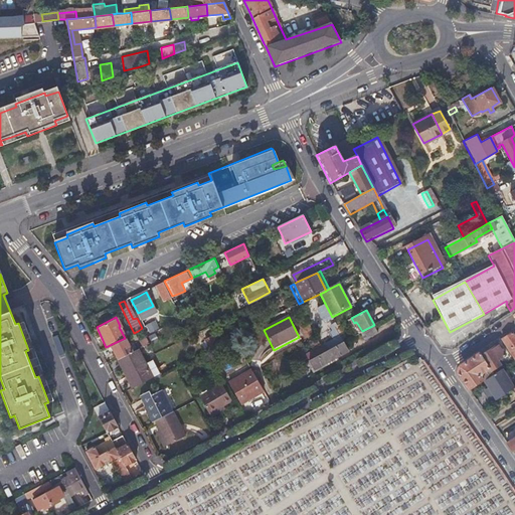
[(150,333),(160,328),(156,320),(147,325),(150,333)]
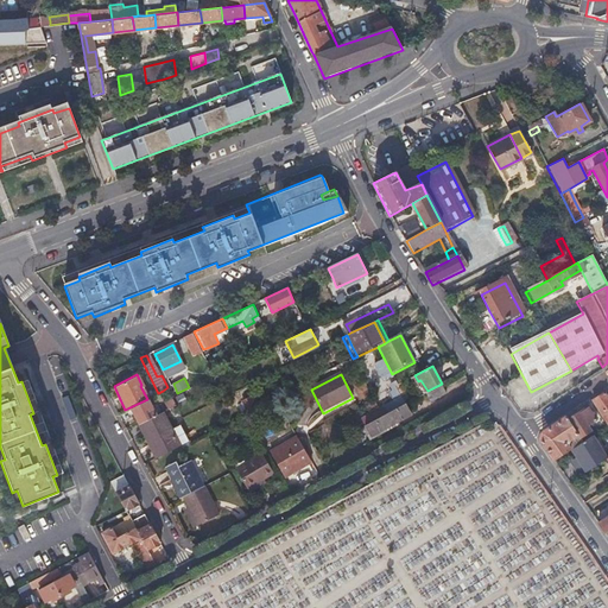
[(233,381),(236,388),(244,385),(239,378),(233,381)]
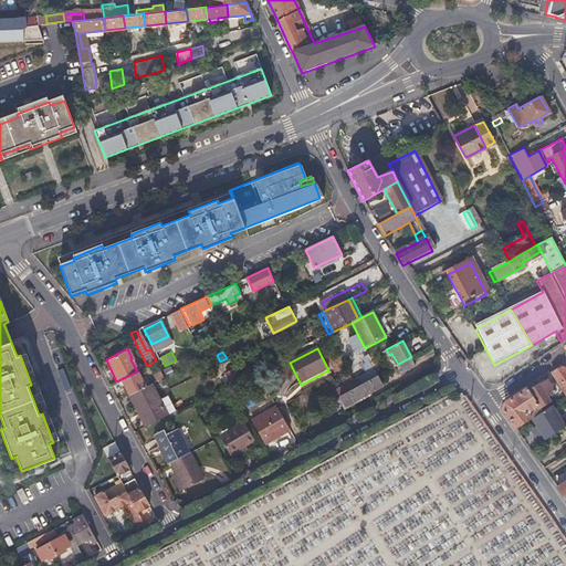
[(416,365),(411,357),(398,364),(396,365),(400,373),(416,365)]
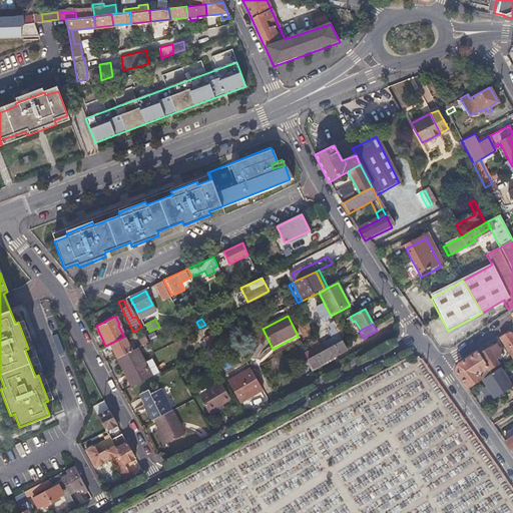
[(512,359),(512,358),(512,334),(512,333),(510,330),(499,338),(512,359)]
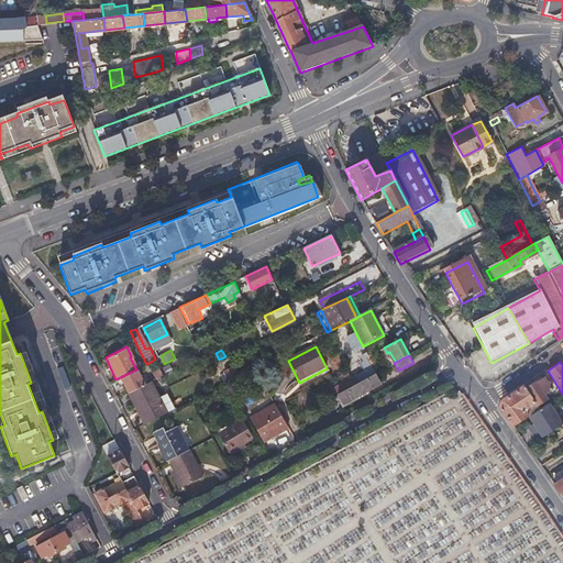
[(166,376),(175,374),(172,364),(164,366),(166,376)]
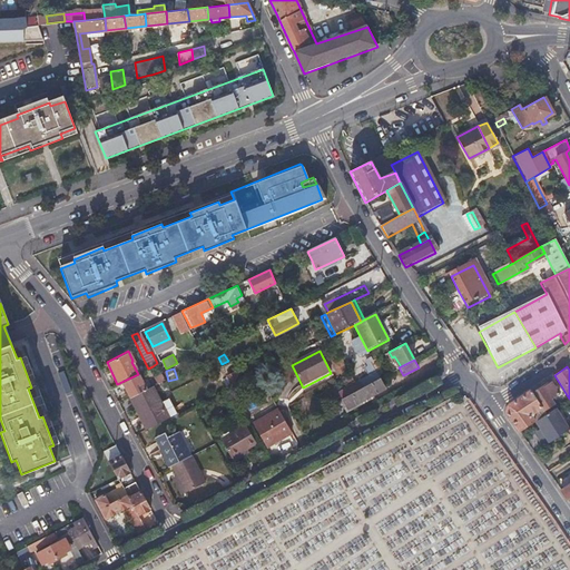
[(166,380),(163,374),(160,370),(153,374),(157,383),(166,380)]
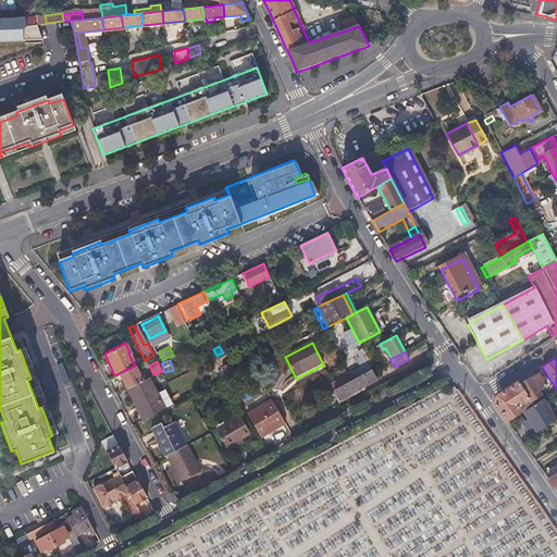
[(220,367),(222,371),(224,375),(232,371),(227,362),(220,367)]
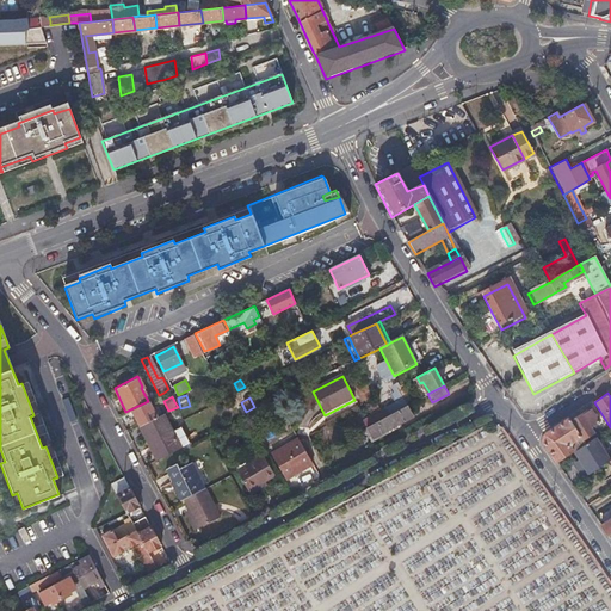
[(130,409),(139,426),(156,418),(148,401),(130,409)]
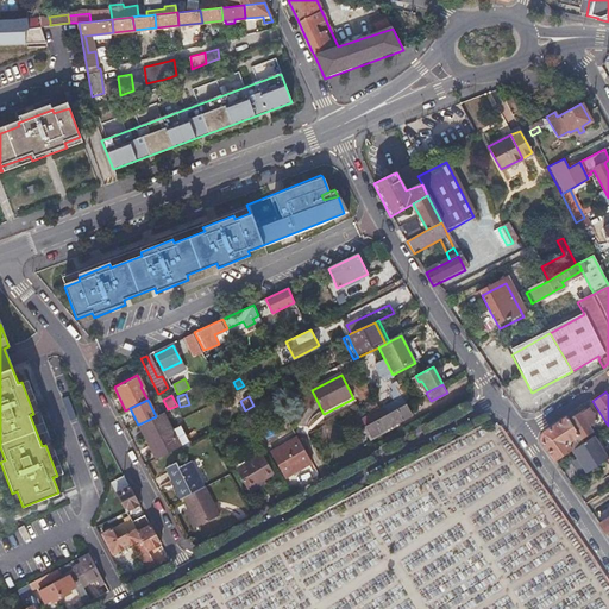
[(366,426),(369,431),(372,435),(413,413),(407,403),(366,426)]
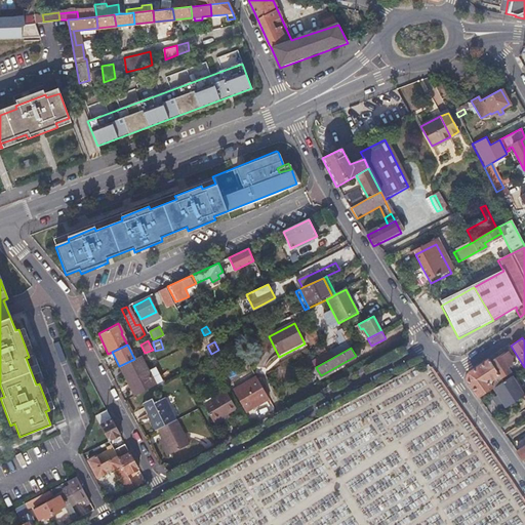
[(499,376),(505,374),(510,370),(508,367),(516,362),(508,352),(502,355),(500,352),(488,360),(499,376)]
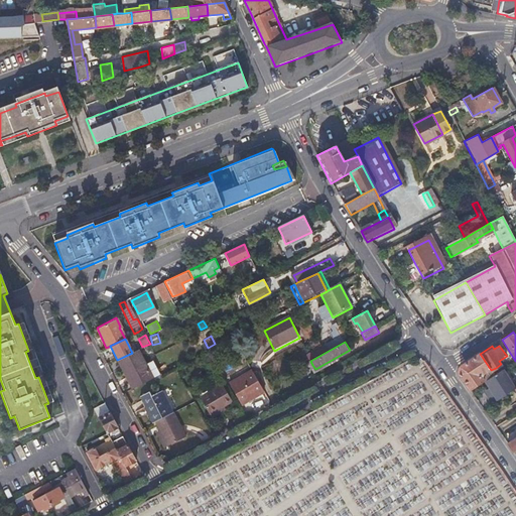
[(132,353),(117,360),(132,389),(152,379),(137,350),(132,353)]
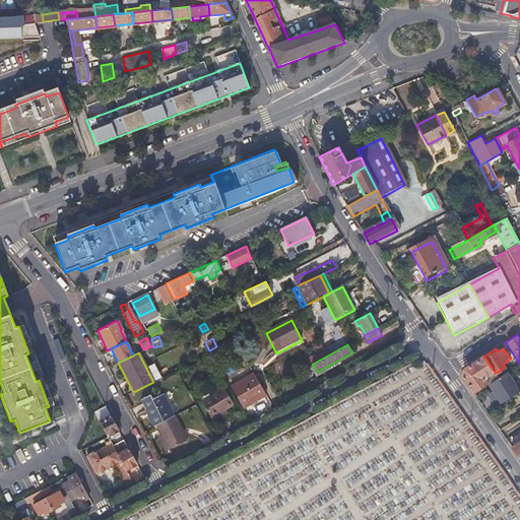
[(499,378),(495,373),(483,356),(463,370),(462,378),(468,387),(473,394),(488,385),(499,378)]
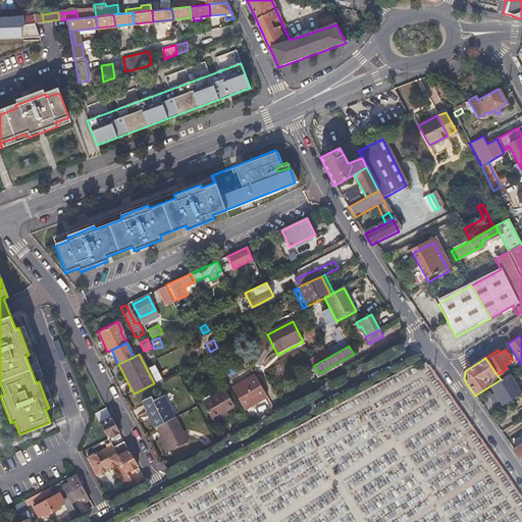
[(492,401),(497,409),(521,394),(521,393),(509,374),(505,376),(501,379),(489,386),(493,393),(498,398),(492,401)]
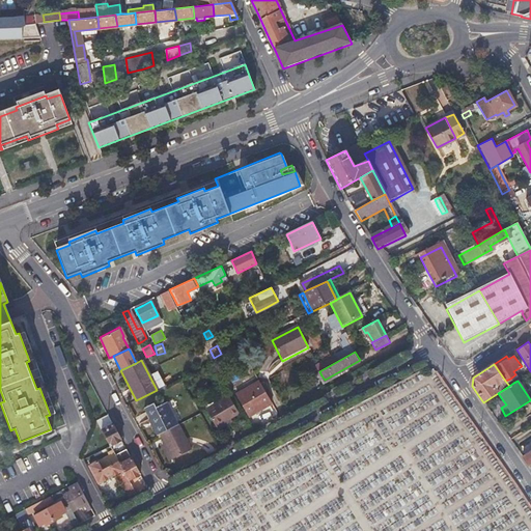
[(259,382),(248,389),(235,395),(249,417),(272,403),(259,382)]
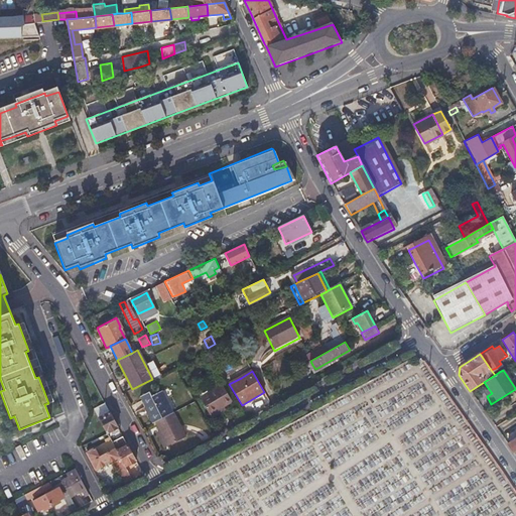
[(224,386),(213,392),(202,399),(211,415),(224,407),(234,402),(224,386)]
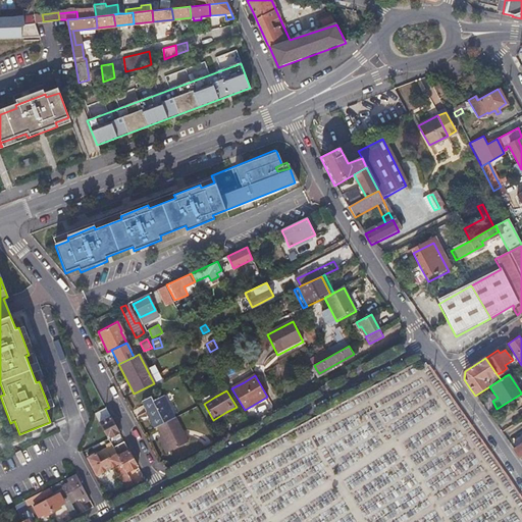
[(488,396),(492,401),(498,398),(493,393),(488,396)]
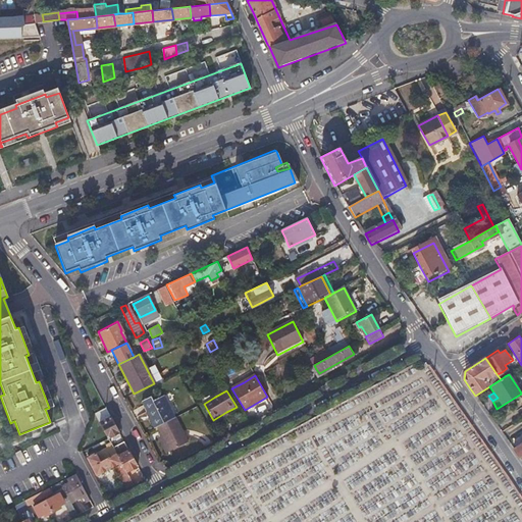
[(153,401),(151,397),(141,402),(147,412),(149,411),(152,417),(149,419),(154,429),(157,427),(175,417),(163,396),(153,401)]
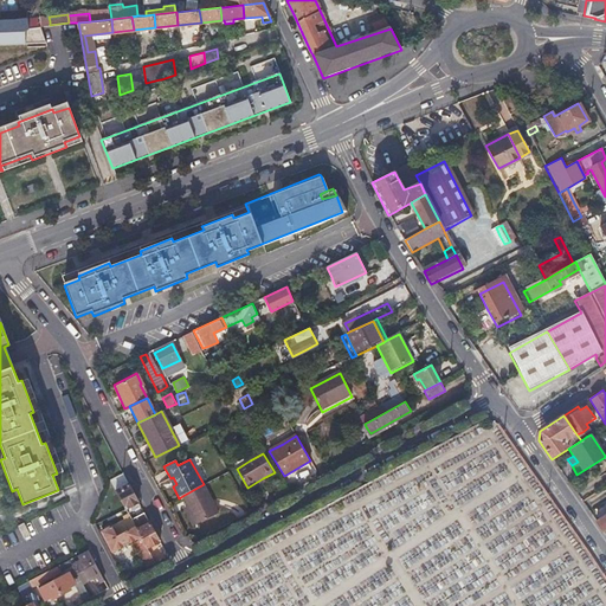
[(110,479),(123,505),(127,504),(128,507),(139,501),(123,472),(110,479)]
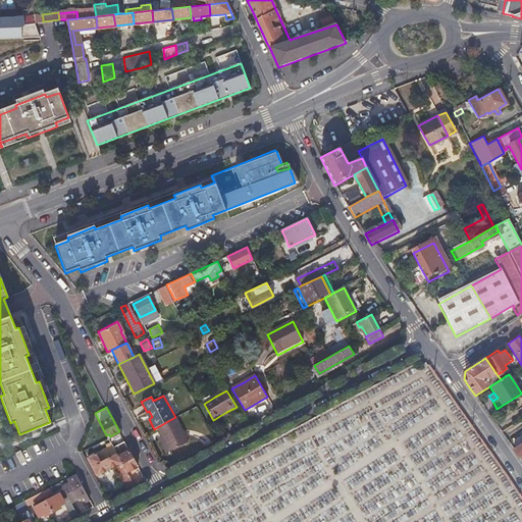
[(228,415),(226,412),(213,420),(215,423),(228,415)]
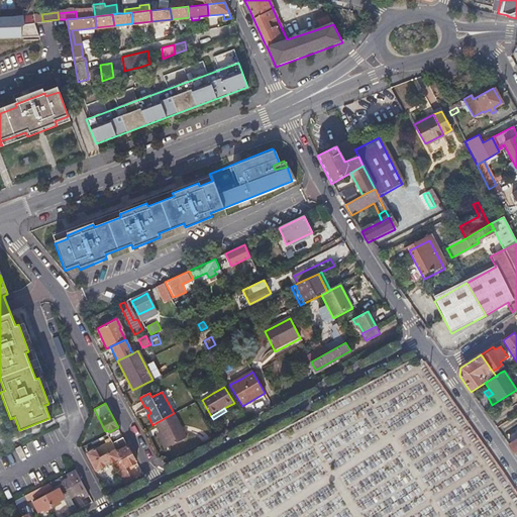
[(187,437),(174,413),(156,423),(161,431),(169,446),(187,437)]
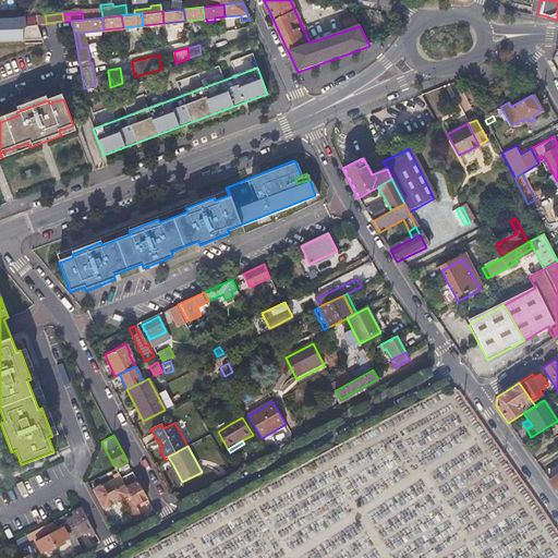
[(178,484),(182,482),(173,465),(169,468),(178,484)]
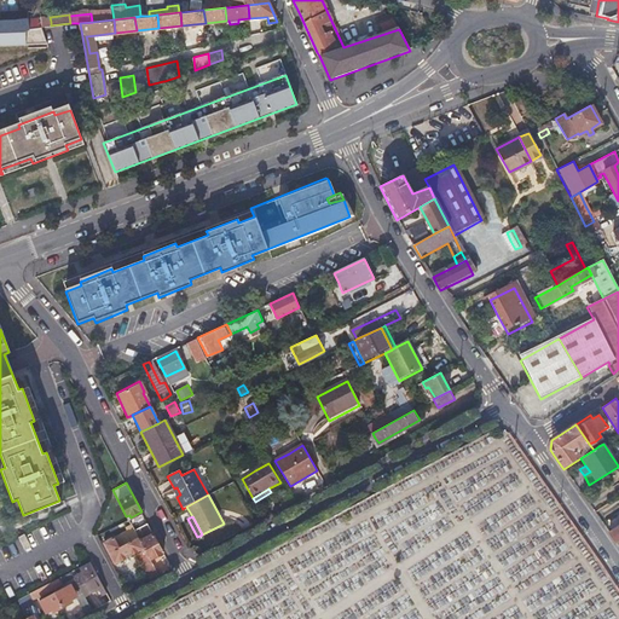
[(134,531),(137,536),(150,528),(148,524),(134,531)]
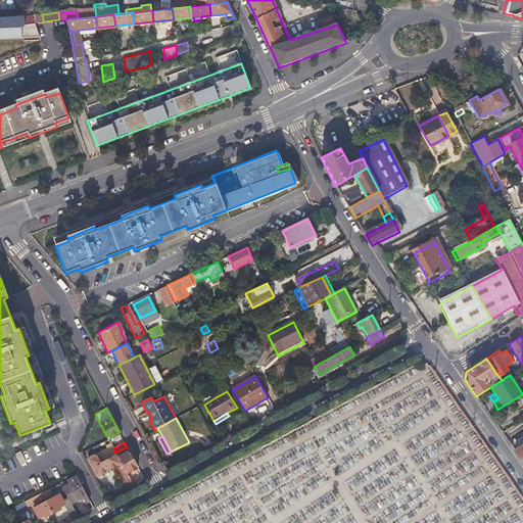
[(121,463),(123,465),(125,470),(128,469),(130,471),(137,467),(129,450),(117,457),(121,463)]
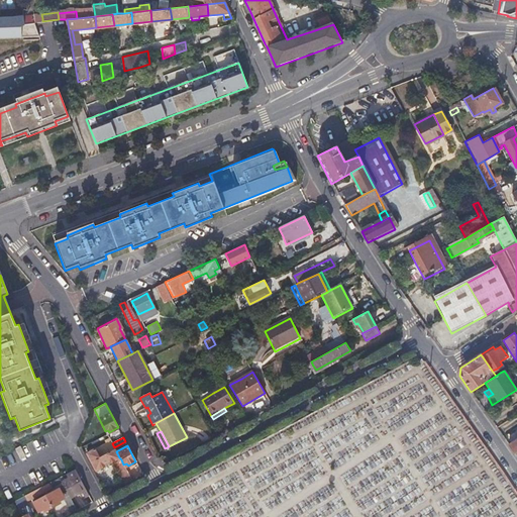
[(96,470),(119,457),(116,451),(115,448),(100,456),(95,448),(86,452),(96,470)]
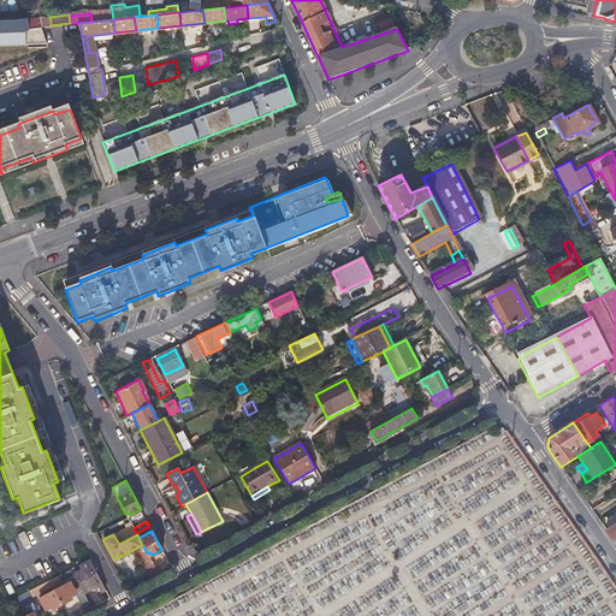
[(147,554),(144,548),(137,551),(150,576),(158,573),(147,554)]
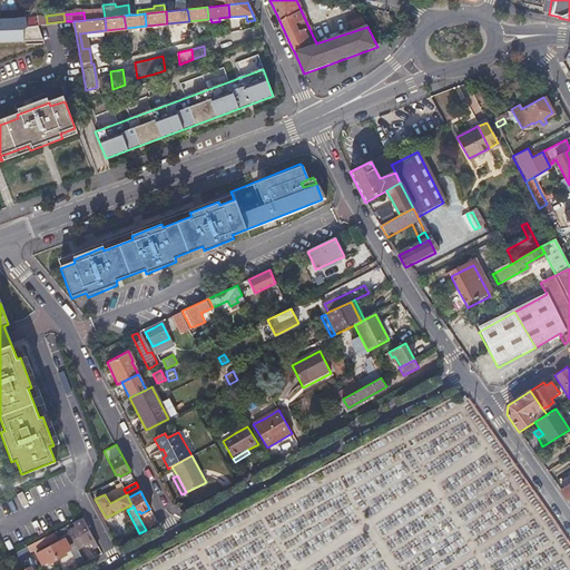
[(69,534),(72,541),(77,548),(89,541),(92,548),(97,546),(82,518),(74,522),(78,530),(69,534)]
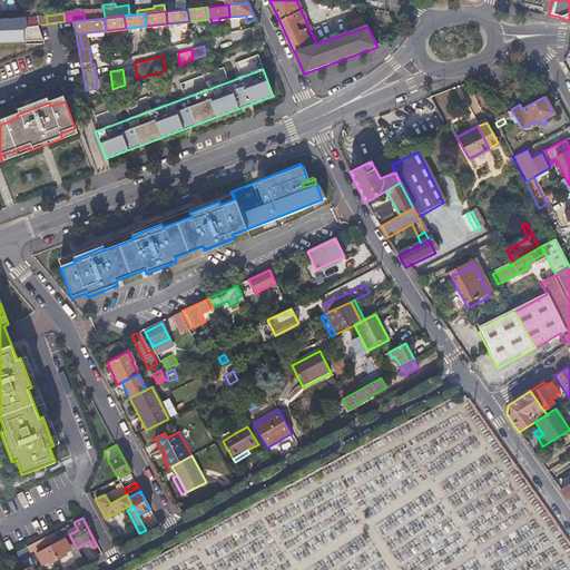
[(26,548),(29,553),(68,532),(66,527),(26,548)]
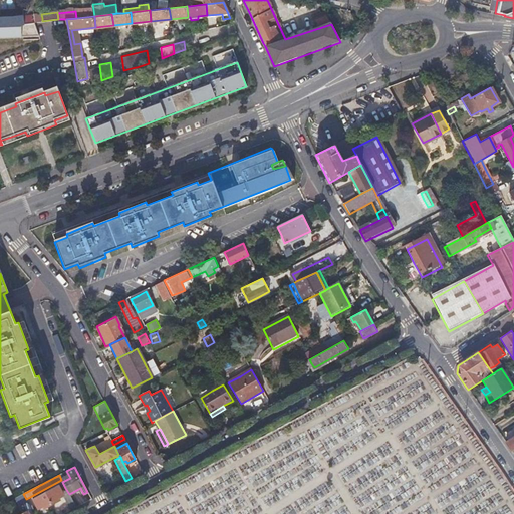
[(69,494),(65,488),(60,491),(57,486),(32,499),(38,509),(42,507),(43,509),(59,501),(57,498),(62,495),(71,510),(76,507),(69,494)]
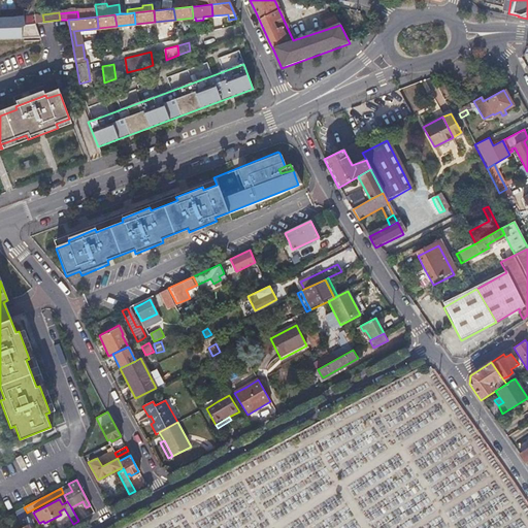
[(30,518),(27,513),(24,507),(13,513),(20,523),(30,518)]
